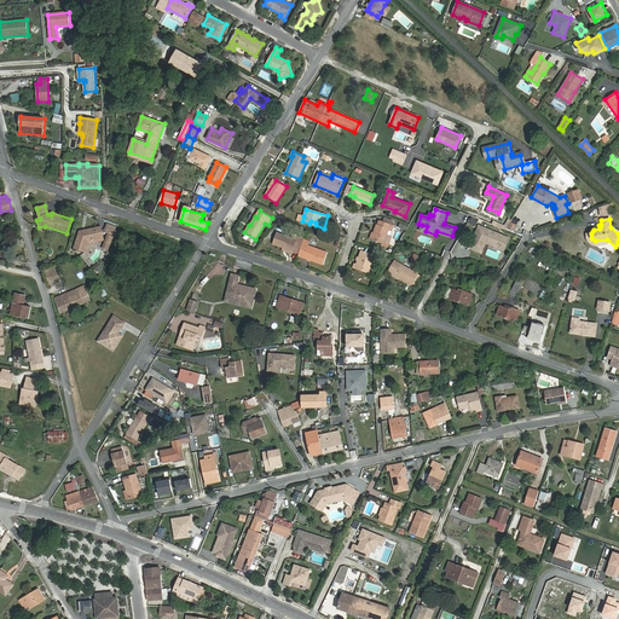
[(380,220),(379,225),(377,224),(374,232),(372,232),(370,239),(383,244),(383,246),(388,247),(392,236),(387,235),(388,230),(392,230),(394,225),(382,221),(380,220)]
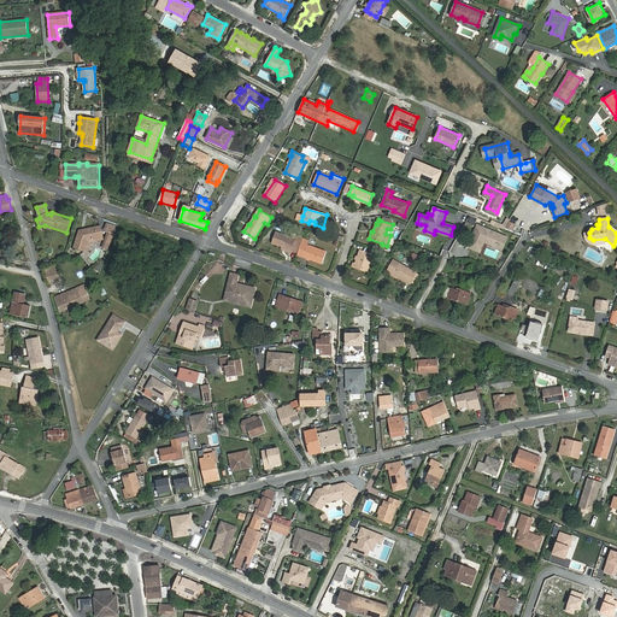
[(116,227),(109,224),(106,231),(112,234),(116,227)]
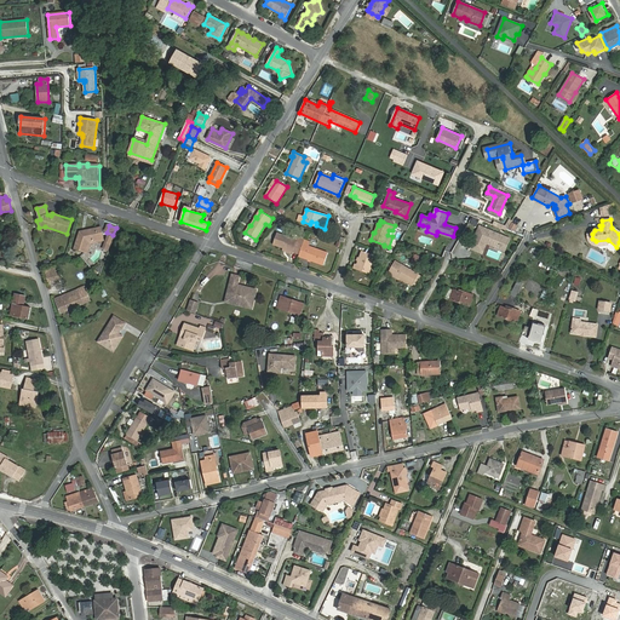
[(97,228),(85,230),(85,233),(79,234),(75,248),(85,252),(89,241),(98,239),(98,242),(104,241),(102,231),(98,233),(97,228)]
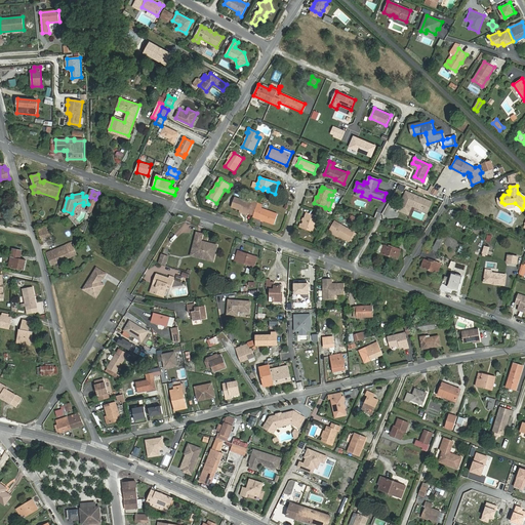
[(258,202),(253,200),(252,203),(235,197),(232,206),(253,214),(256,206),(258,202)]
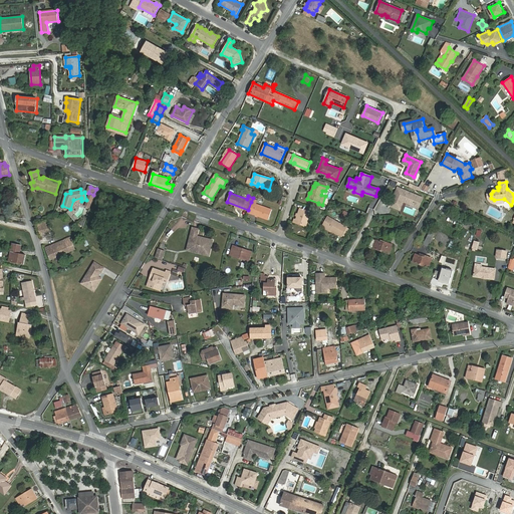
[(491,198),(491,194),(487,194),(488,198),(495,204),(505,203),(504,199),(494,200),(491,198)]
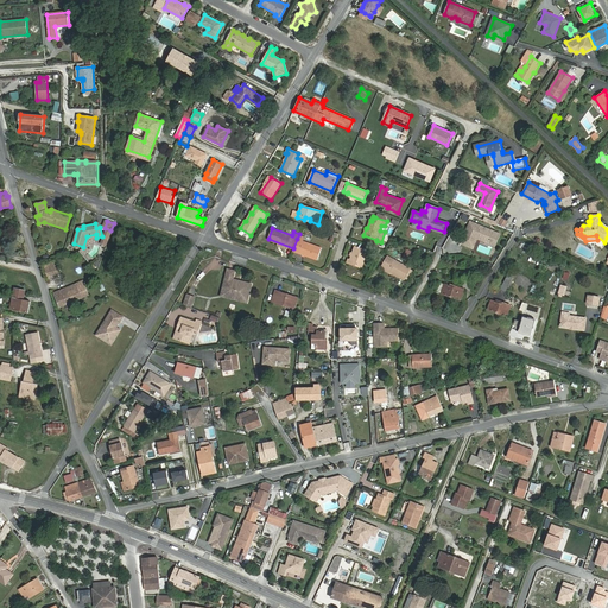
[(499,234),(494,232),(488,244),(494,246),(499,234)]
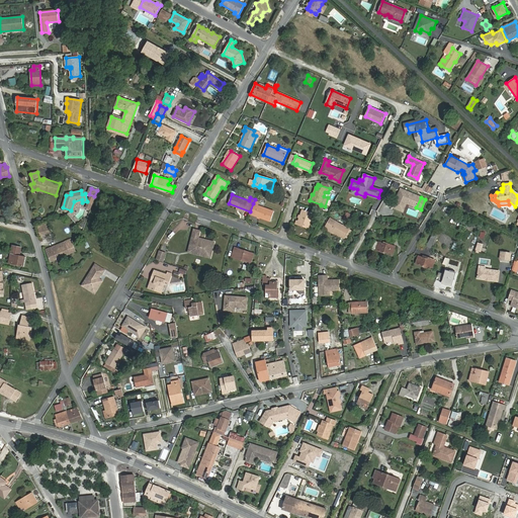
[(250,211),(250,214),(270,222),(274,211),(253,203),(250,211)]
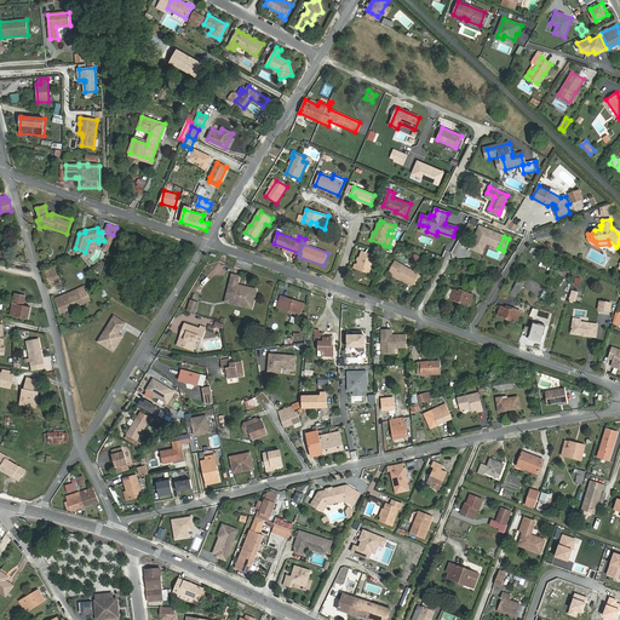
[(362,251),(357,264),(355,264),(354,269),(369,274),(375,256),(362,251)]
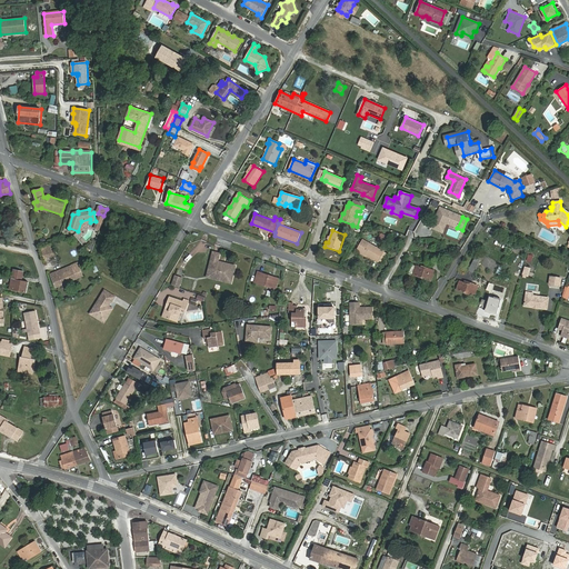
[(498,246),(502,248),(505,242),(500,240),(500,239),(493,236),(487,249),(498,255),(499,251),(496,250),(498,246)]
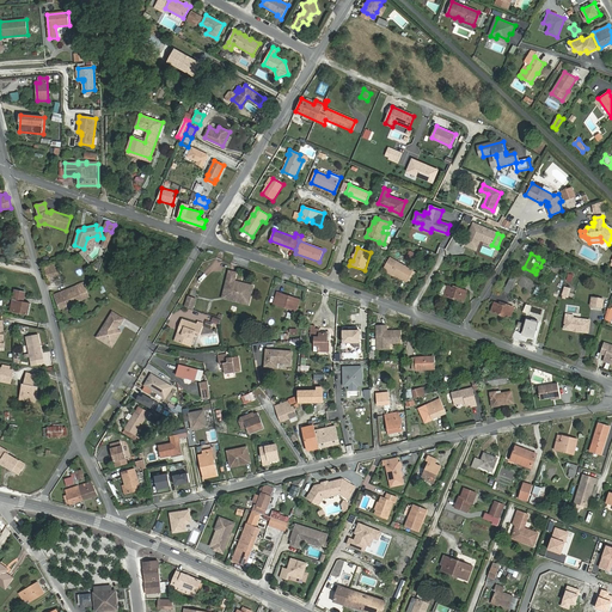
[(412,270),(391,258),(384,269),(407,281),(412,270)]
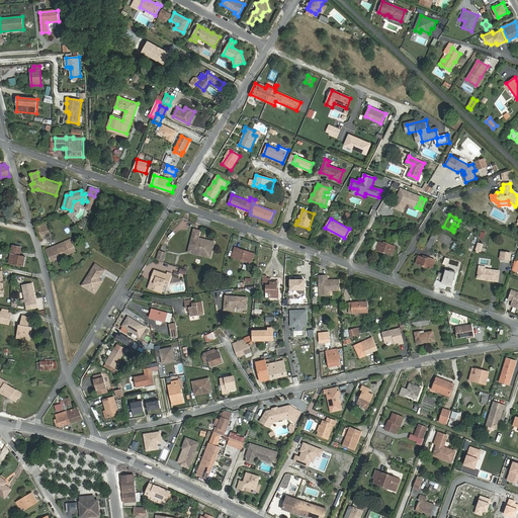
[(48,225),(38,228),(40,235),(50,232),(48,225)]
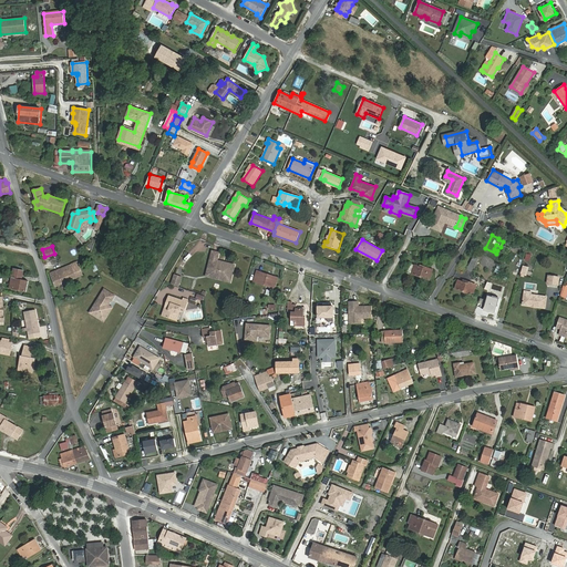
[(213,251),(206,276),(230,281),(235,265),(217,260),(219,253),(213,251)]
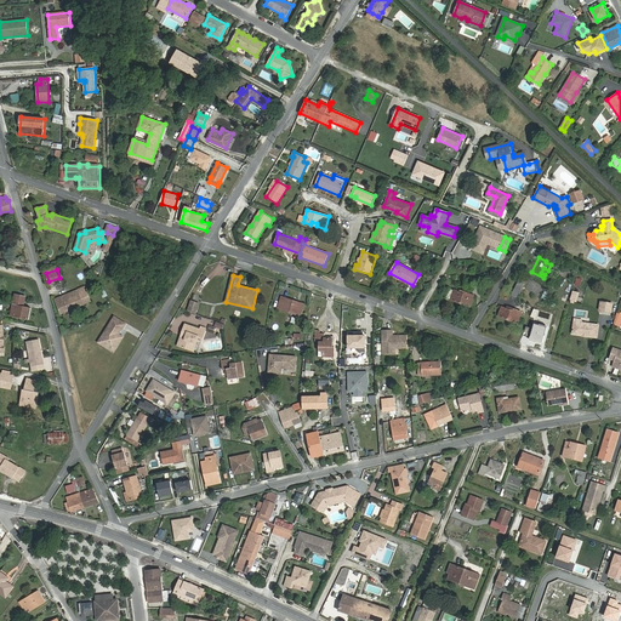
[(520,278),(512,295),(517,297),(525,280),(520,278)]
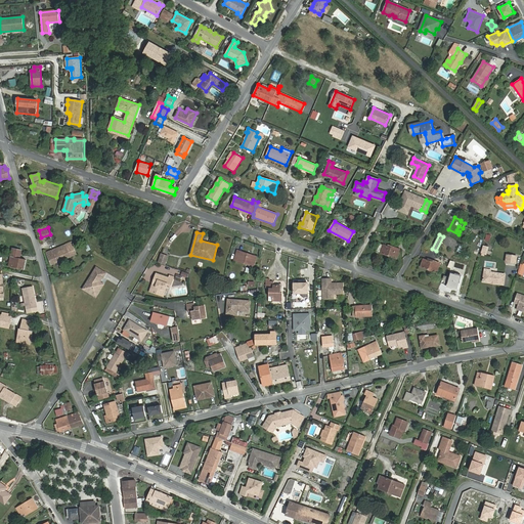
[(76,241),(71,244),(75,255),(80,253),(76,241)]
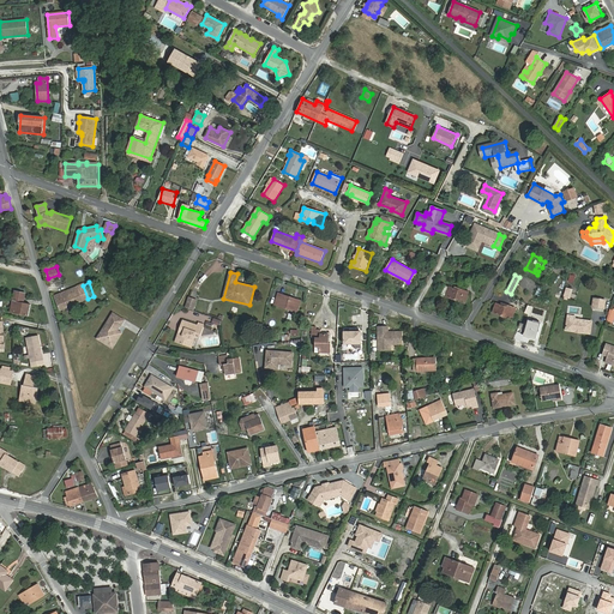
[(469,292),(456,287),(455,289),(444,284),(440,295),(464,304),(469,292)]
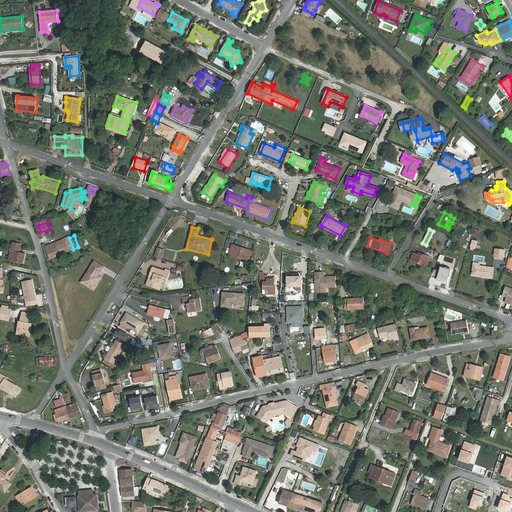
[(69,238),(45,247),(50,258),(73,249),(69,238)]
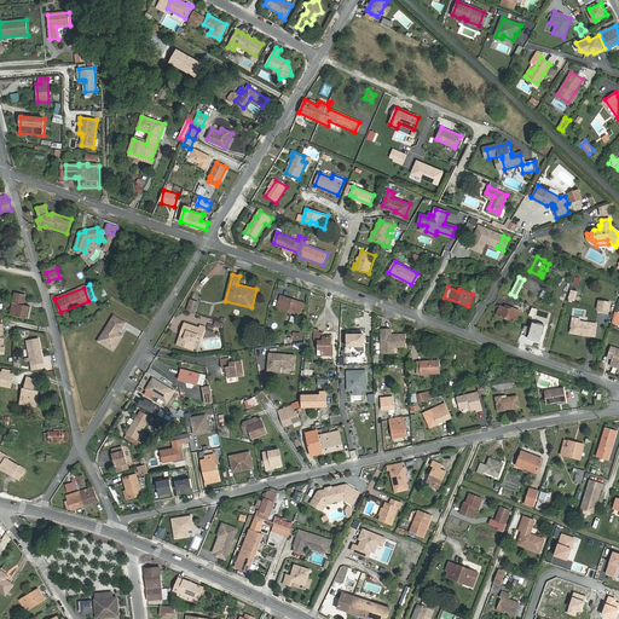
[(15,294),(11,316),(28,319),(30,307),(23,305),(25,296),(15,294)]
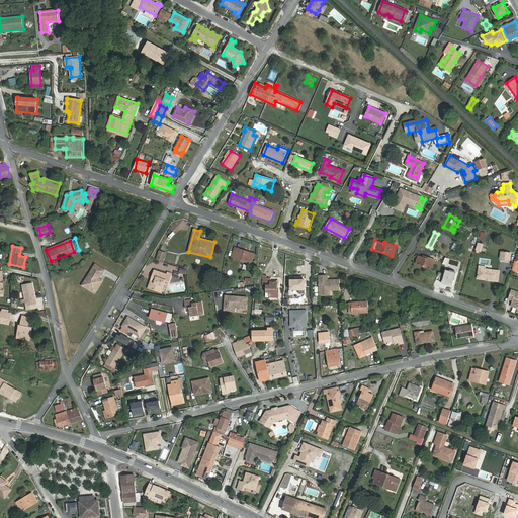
[(244,251),(235,248),(232,257),(247,262),(250,255),(244,252),(244,251)]
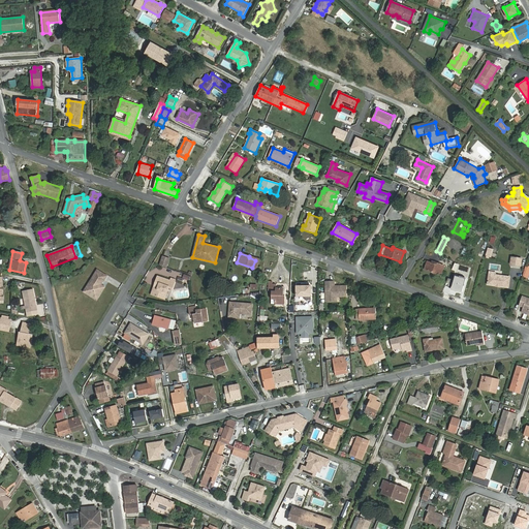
[(169,258),(163,256),(160,265),(166,268),(169,258)]
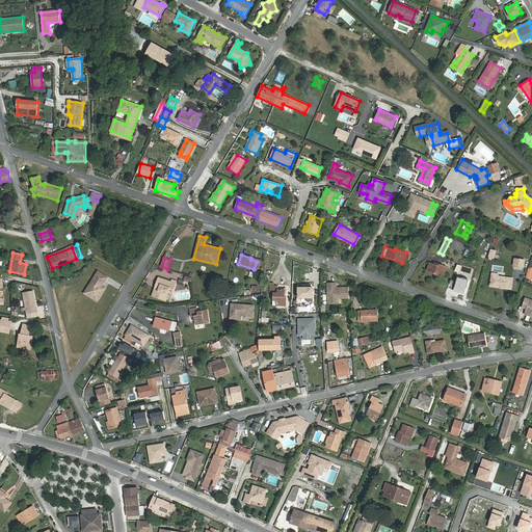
[(526,260),(515,259),(515,266),(525,267),(526,260)]
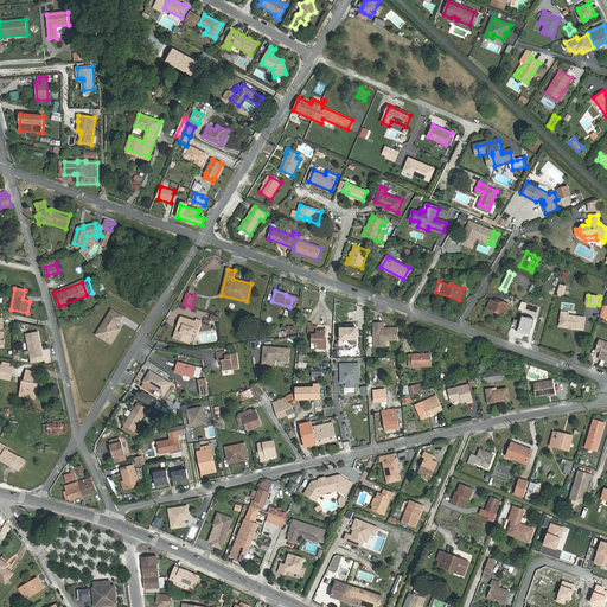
[(496,301),(491,300),(487,310),(506,315),(510,305),(497,300),(496,301)]
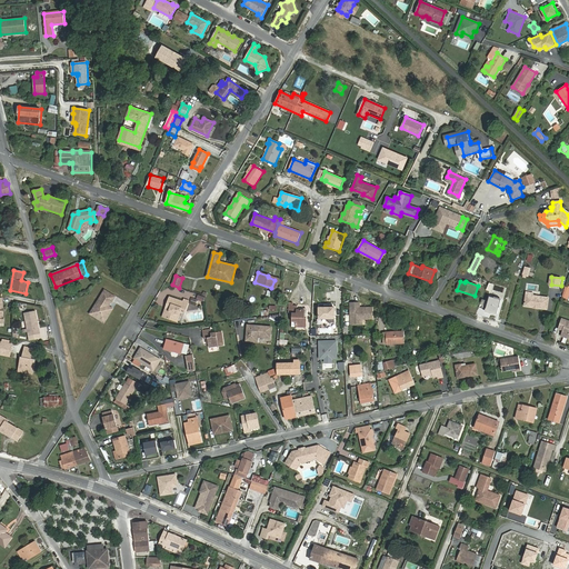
[(116,297),(106,290),(99,301),(101,302),(96,311),(100,312),(97,318),(105,322),(113,309),(108,306),(111,301),(112,302),(116,297)]
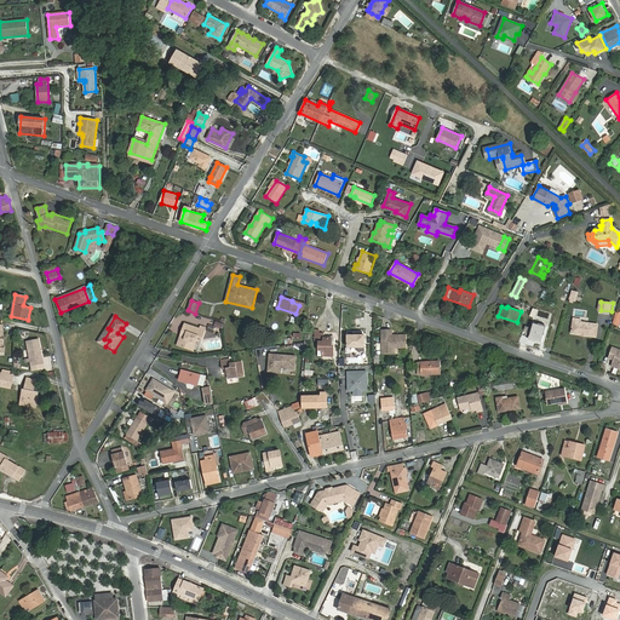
[(366,323),(350,319),(348,323),(363,329),(366,323)]
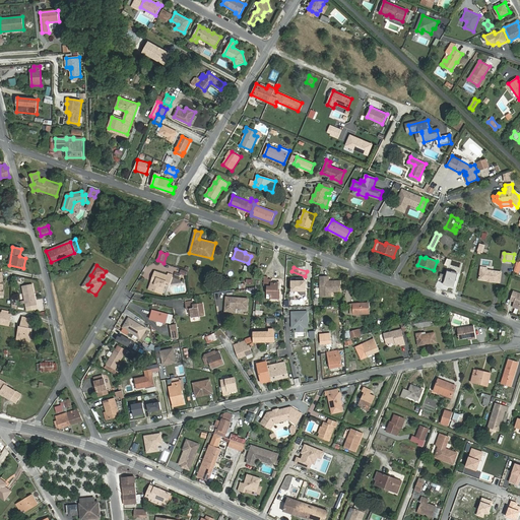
[(486,268),(481,267),(479,279),(488,280),(488,279),(492,279),(492,281),(500,282),(501,272),(486,270),(486,268)]
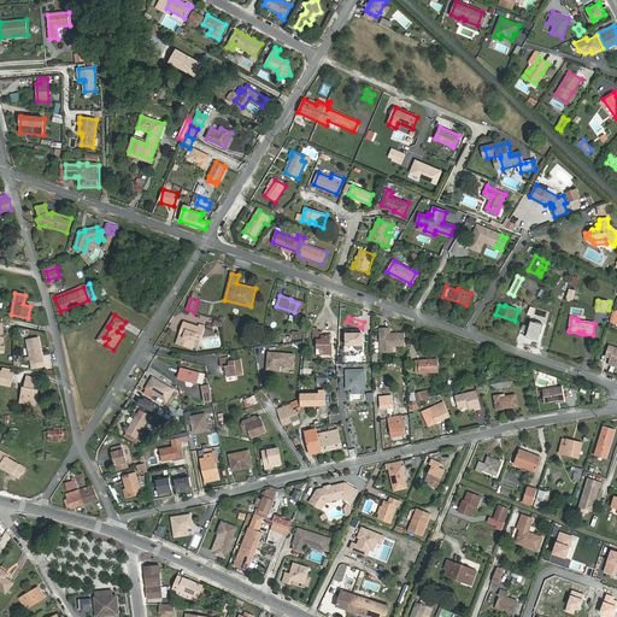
[(182,329),(187,330),(181,345),(193,348),(197,338),(200,339),(205,327),(200,325),(199,328),(184,323),(182,329)]
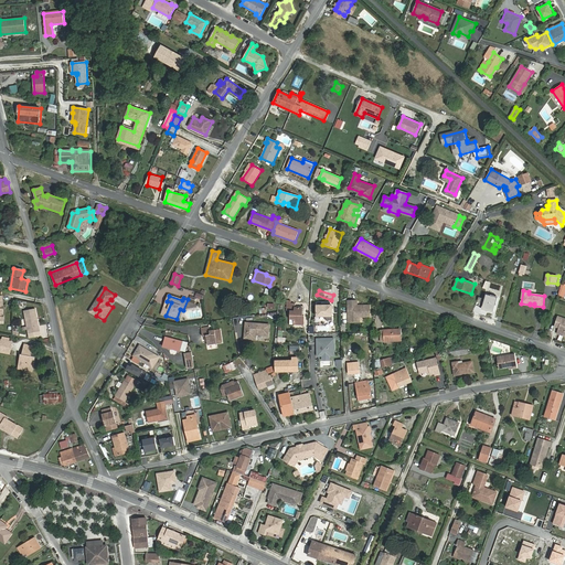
[(482,308),(493,311),(498,297),(491,296),(490,297),(486,296),(484,299),(479,297),(476,305),(482,307),(482,308)]
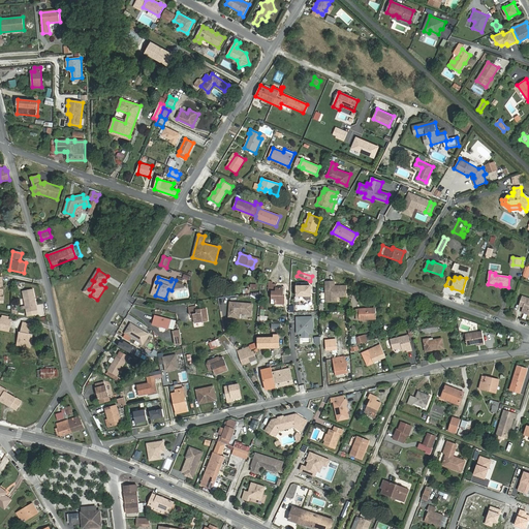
[(92,280),(85,291),(90,296),(93,290),(89,289),(94,281),(92,280)]
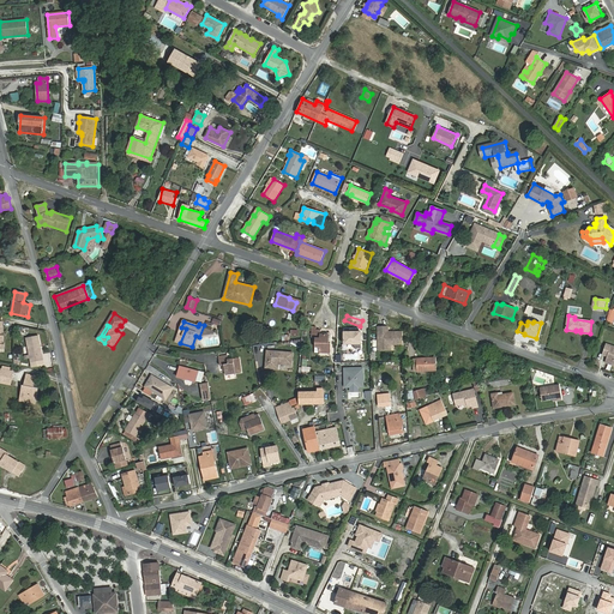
[(378,327),(378,349),(385,349),(385,347),(389,347),(391,345),(402,345),(402,333),(391,333),(391,335),(387,335),(387,333),(387,326),(378,327)]
